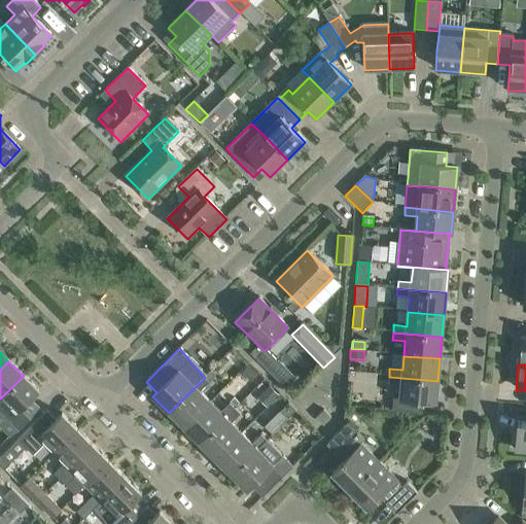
[(169,413),(184,428),(211,402),(201,392),(216,377),(211,372),(205,378),(169,413)]
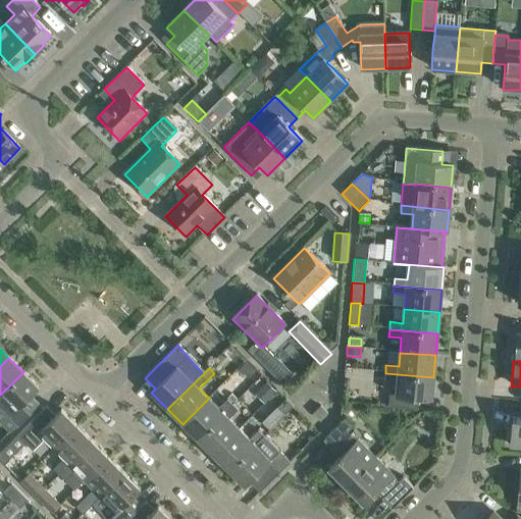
[(0,422),(10,432),(38,405),(30,397),(38,387),(23,372),(0,395),(0,422)]
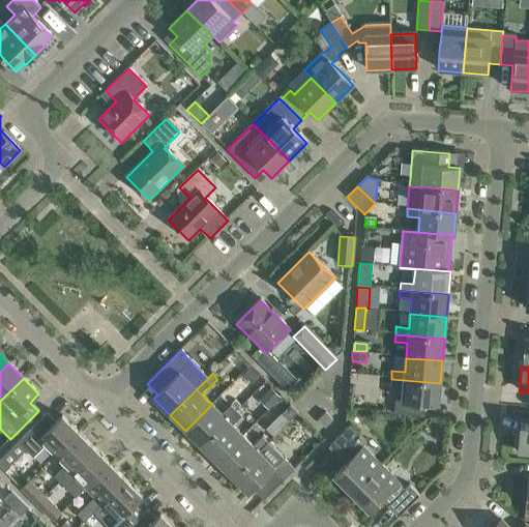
[(440,383),(391,379),(390,386),(403,387),(402,402),(395,402),(394,414),(404,415),(424,417),(425,405),(438,406),(440,383)]
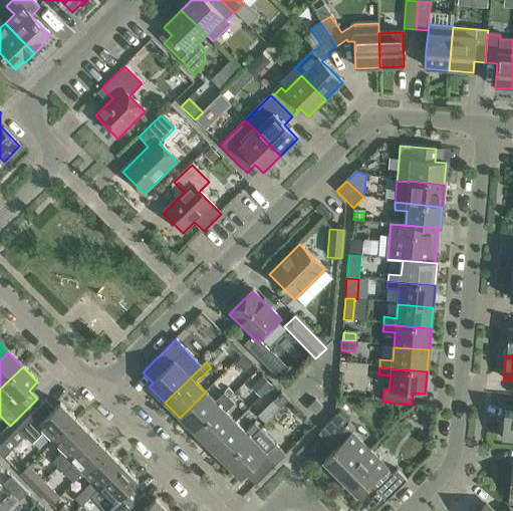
[(263,376),(251,389),(260,398),(272,386),(263,376)]
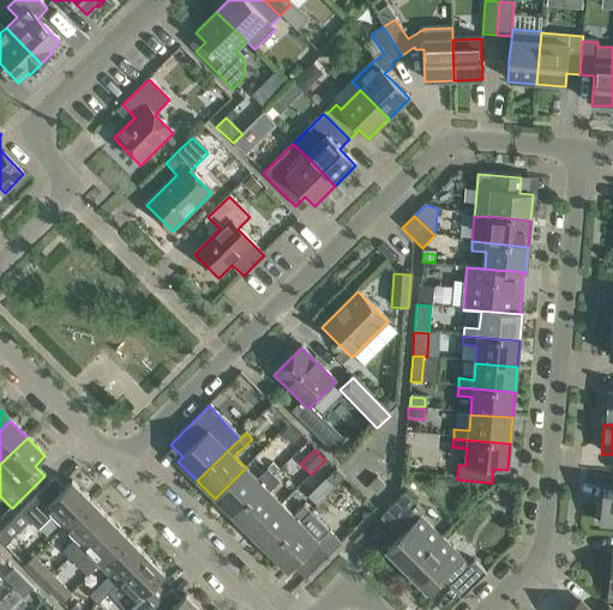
[(215,499),(233,517),(274,477),(268,470),(257,479),(246,467),(215,499)]
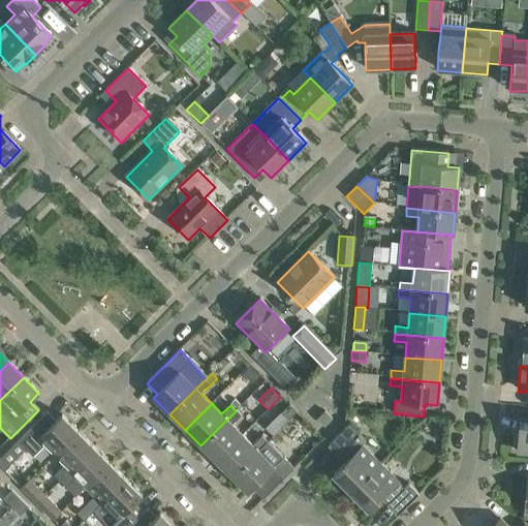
[(200,445),(215,461),(242,435),(233,425),(241,416),(236,411),(200,445)]
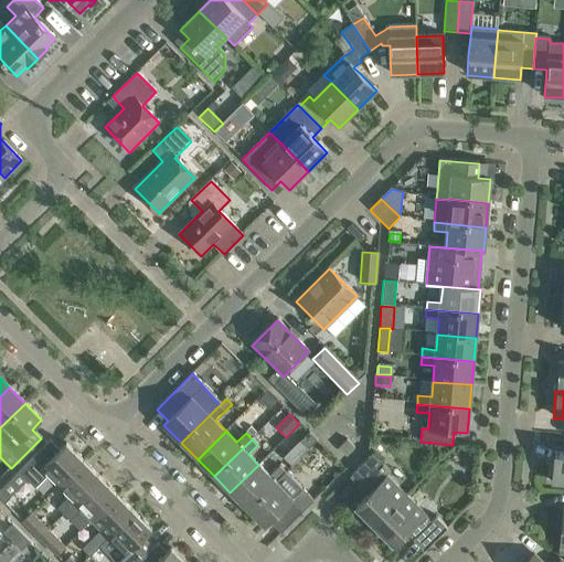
[(338,449),(347,457),(354,449),(346,441),(338,449)]
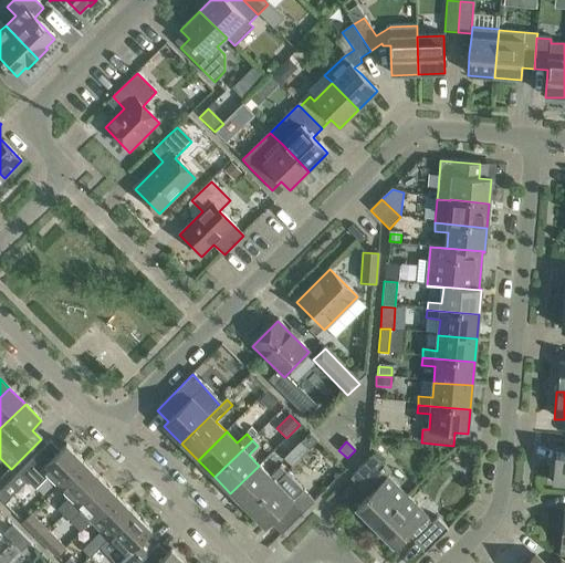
[(46,479),(58,489),(84,464),(66,446),(60,452),(50,442),(19,473),(35,490),(46,479)]
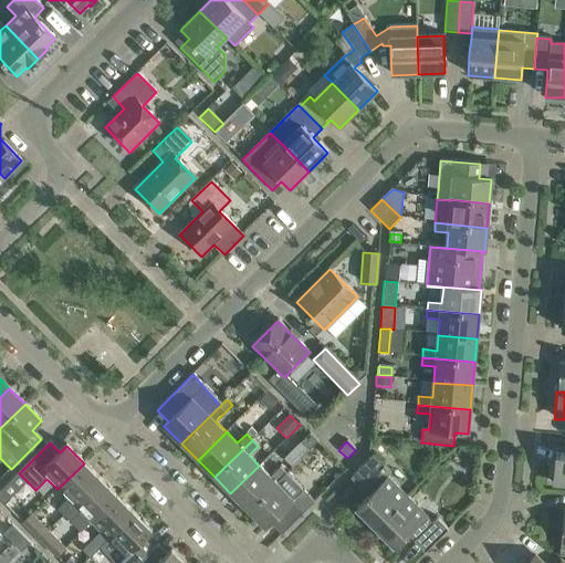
[(552,485),(564,486),(564,454),(555,454),(552,485)]
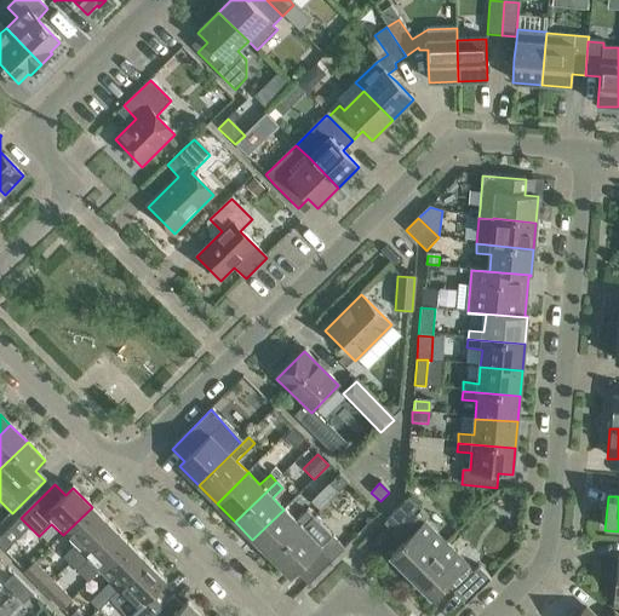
[(391,557),(412,577),(445,545),(417,516),(422,511),(410,499),(384,523),(396,536),(399,534),(406,541),(391,557)]
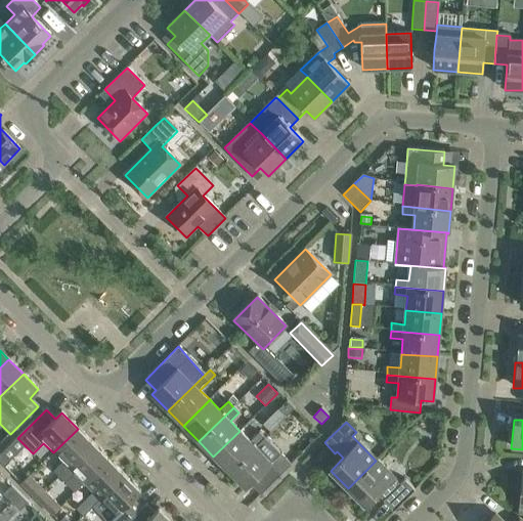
[(53,471),(60,477),(93,444),(78,429),(53,452),(62,462),(53,471)]
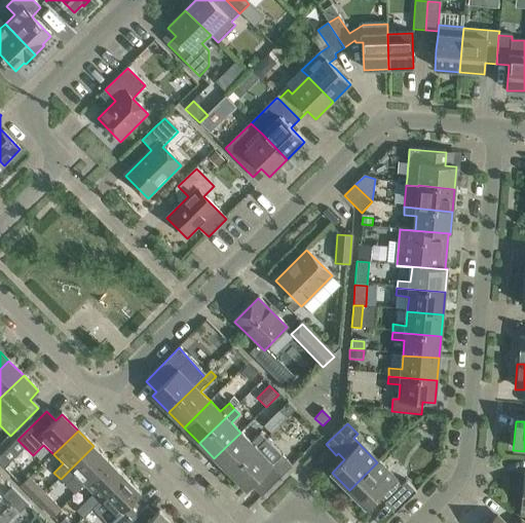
[(214,458),(230,475),(265,440),(260,435),(251,443),(240,433),(214,458)]
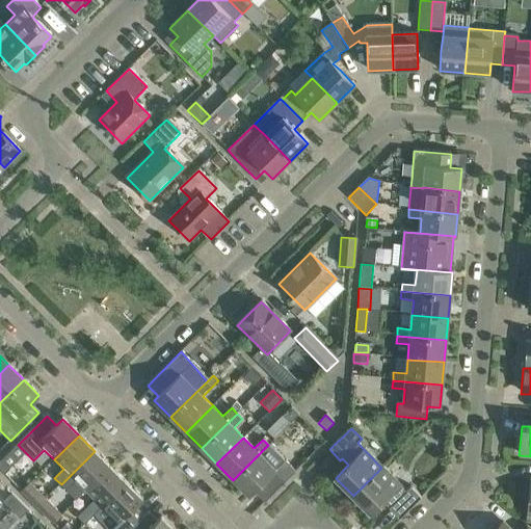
[(254,493),(264,503),(286,481),(295,472),(273,450),(268,445),(233,480),(249,497),(254,493)]
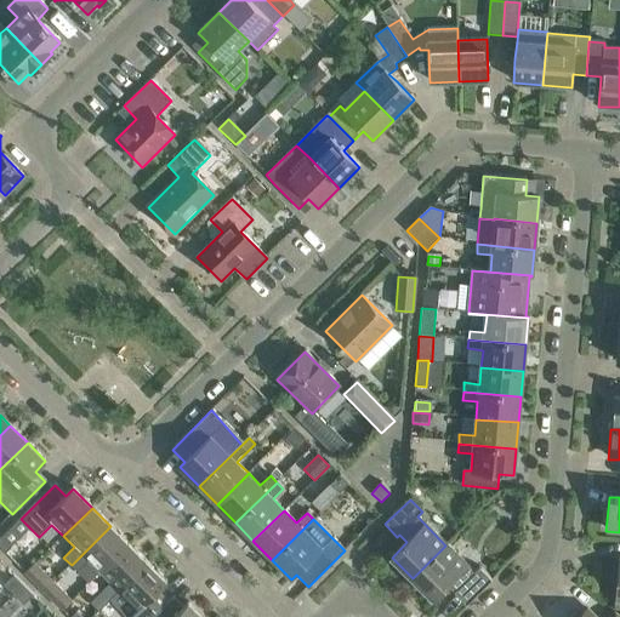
[(89,561),(101,573),(129,546),(111,526),(72,565),(78,572),(89,561)]
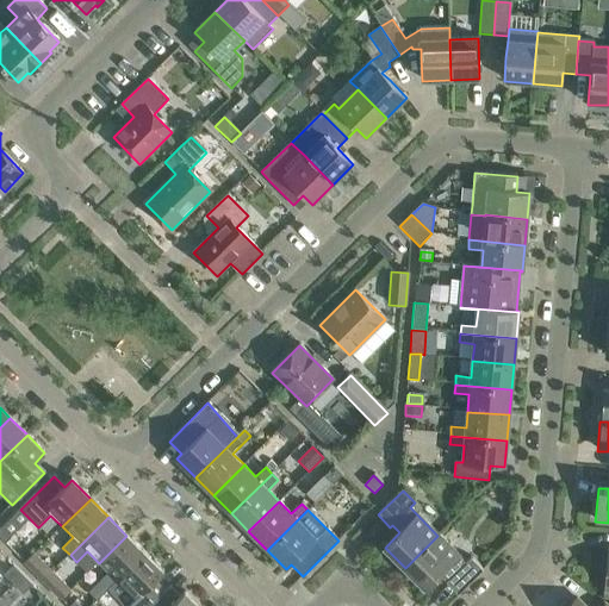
[(0,539),(5,544),(11,538),(1,529),(0,530),(0,539)]
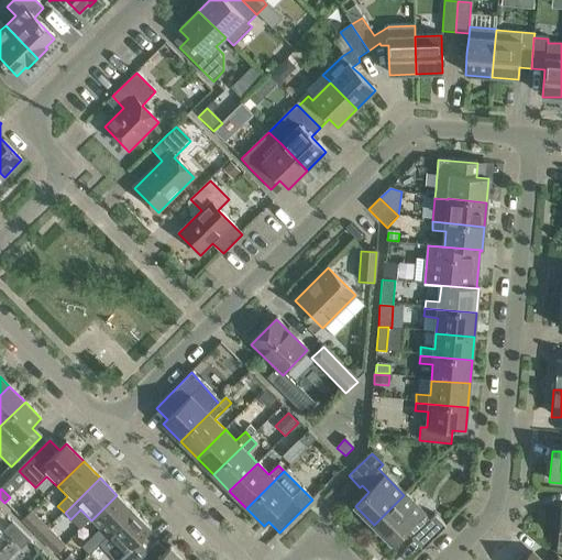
[(91,520),(108,537),(133,512),(117,495),(91,520)]
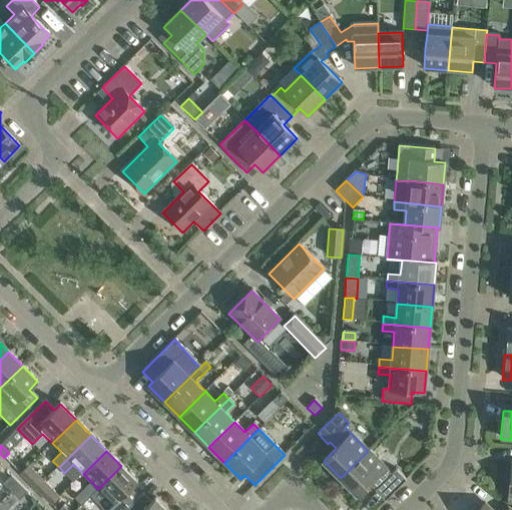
[(368,451),(341,478),(358,495),(370,482),(377,489),(375,491),(385,501),(406,480),(396,470),(392,474),(368,451)]
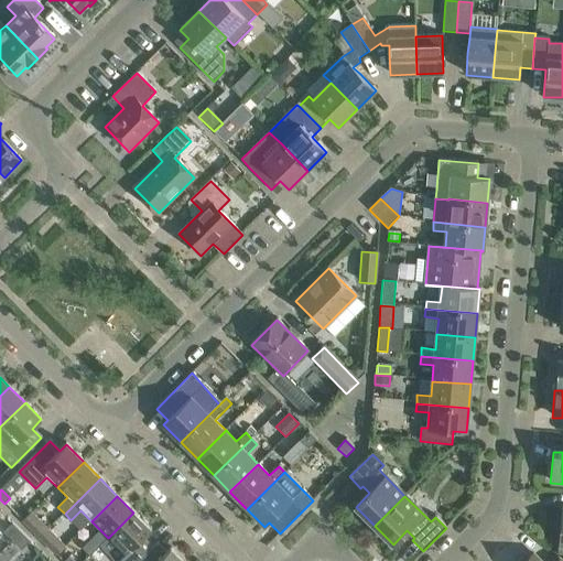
[(32,513),(22,522),(39,539),(49,529),(32,513)]
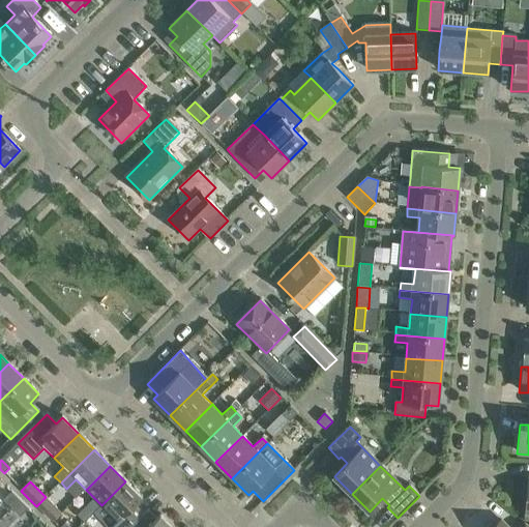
[(94,513),(108,526),(130,526),(133,525),(137,521),(128,511),(142,498),(125,481),(101,505),(94,513)]
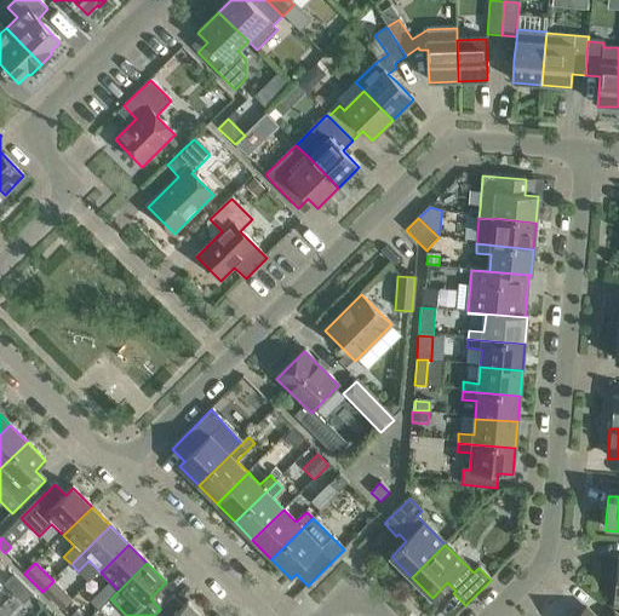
[(4,585),(13,594),(23,586),(13,576),(4,585)]
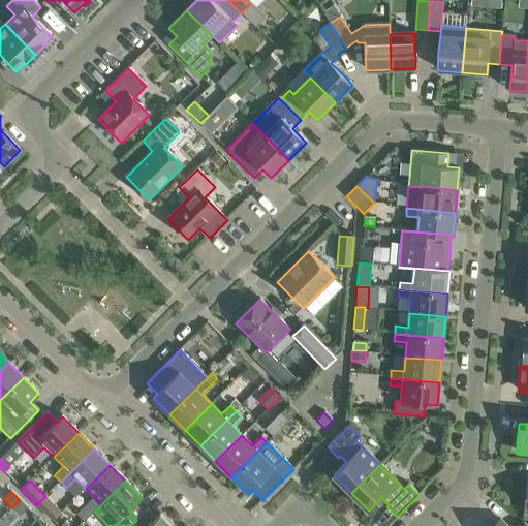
[(45,496),(36,505),(53,522),(62,513),(45,496)]
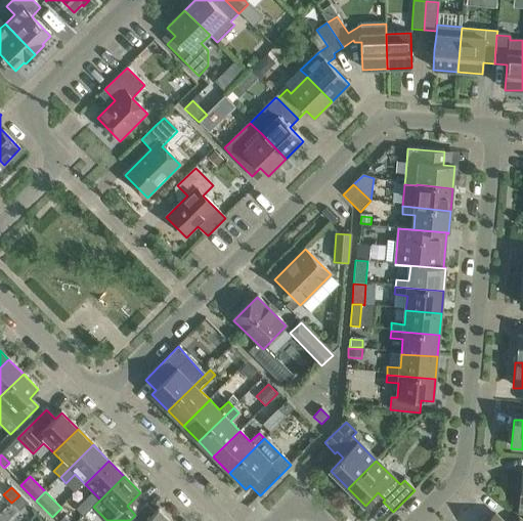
[(19,495),(11,503),(20,512),(28,504),(19,495)]
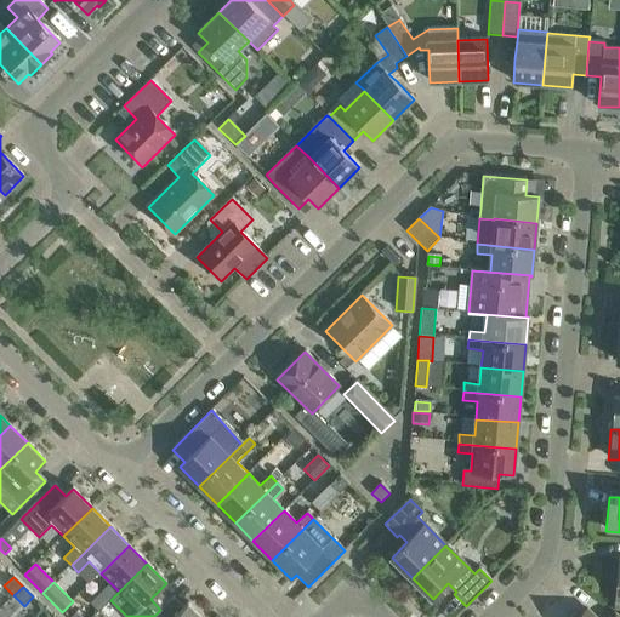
[(200,616),(187,604),(174,616),(157,616),(155,615),(153,616),(200,616)]
